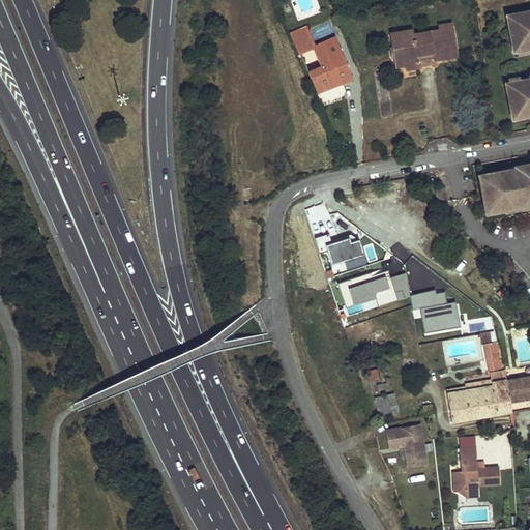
[(507,20),(513,52),(529,48),(529,11),(518,15),(518,18),(507,20)]
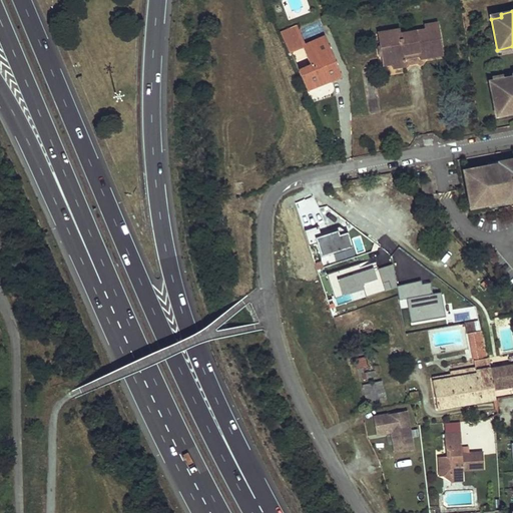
[(389,30),(391,42),(382,43),(384,55),(392,54),(394,63),(394,65),(407,64),(406,57),(405,52),(421,49),(422,54),(422,56),(446,52),(441,21),(426,24),(427,29),(403,33),(402,28),(389,30)]
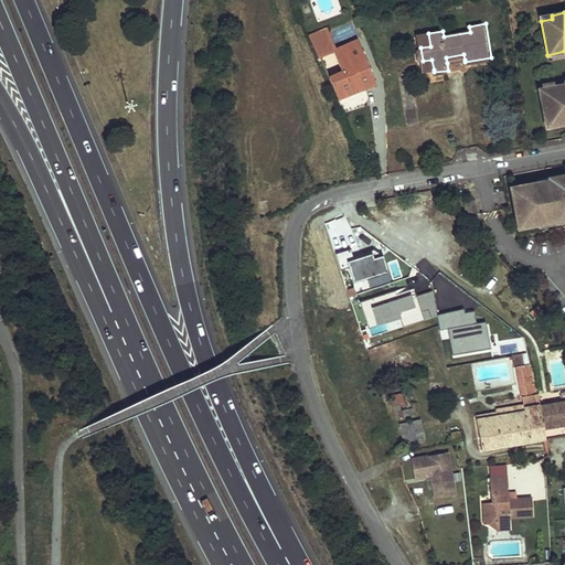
[(310,35),(319,55),(338,48),(329,28),(326,29),(310,35)]
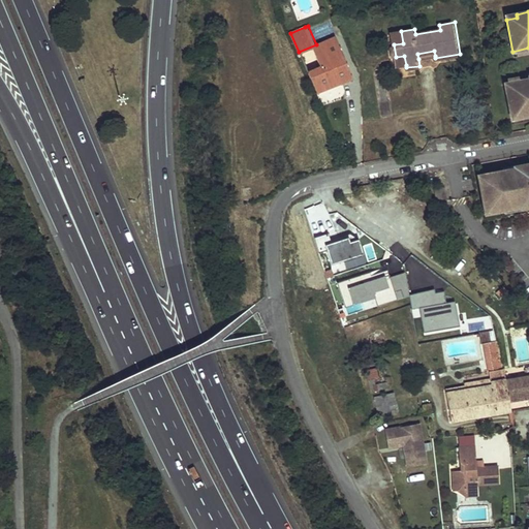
[(392,32),(394,44),(403,43),(401,31),(392,32)]
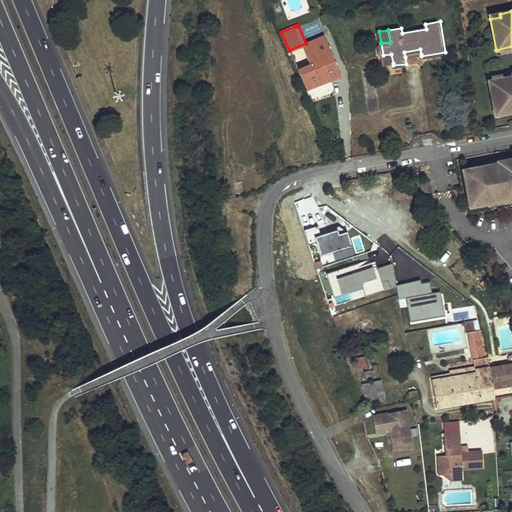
[(290,52),(307,91),(342,76),(326,35),(306,43),(289,50),(289,52),(290,52)]
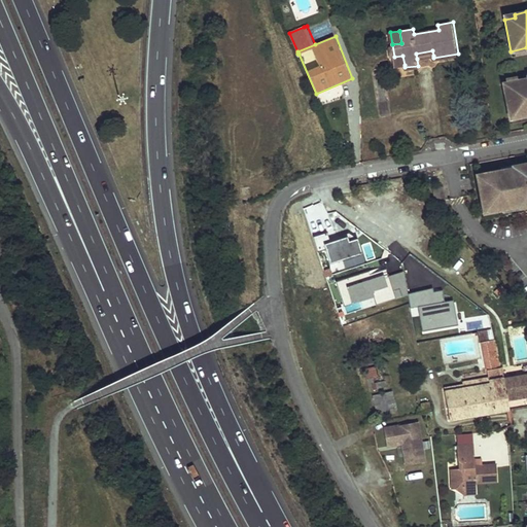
[(394,57),(395,65),(405,65),(402,56),(394,57)]
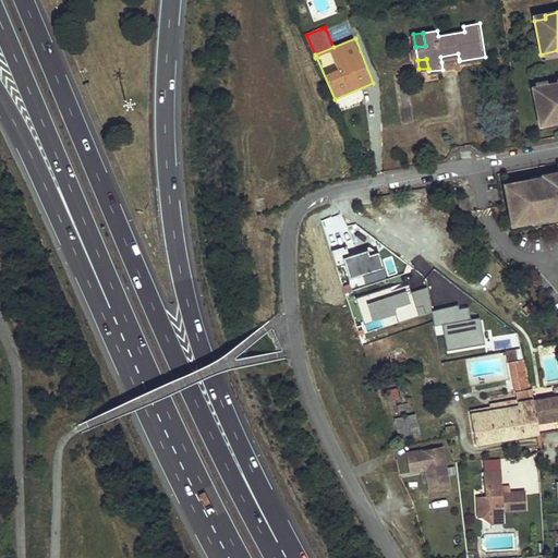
[(557,84),(533,88),(540,122),(549,120),(550,124),(557,122),(557,79),(557,80),(557,84)]
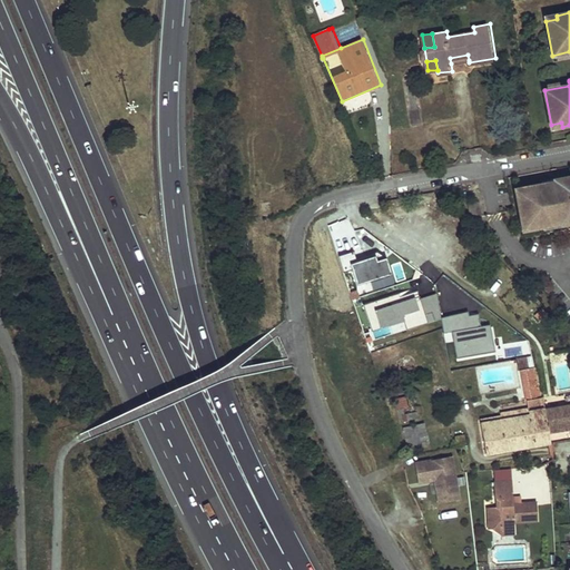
[(523,190),(516,192),(521,226),(527,225),(528,231),(543,227),(542,225),(560,222),(561,224),(569,222),(569,177),(554,180),(554,185),(543,187),(542,184),(522,188),(523,190)]
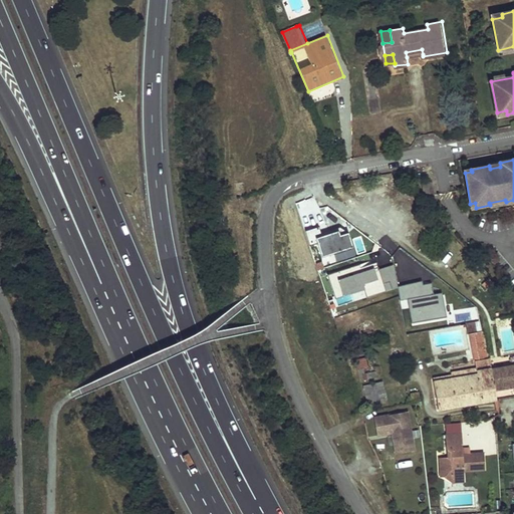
[(423,185),(425,197),(433,196),(431,184),(423,185)]
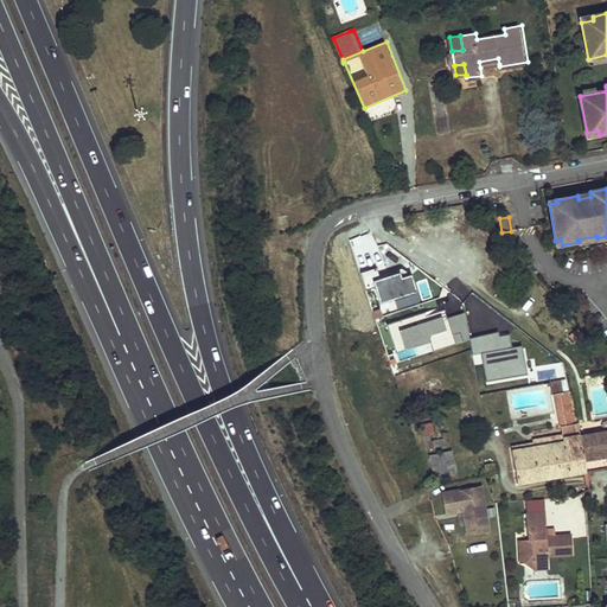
[(384,301),(421,289),(415,273),(404,276),(403,270),(383,276),(379,266),(364,270),(369,288),(379,286),(384,301)]
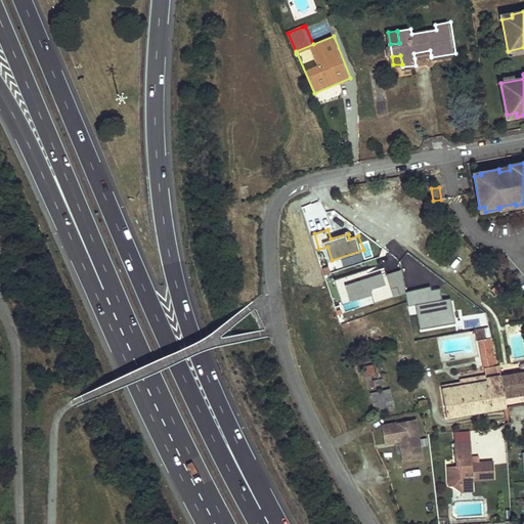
[(408,292),(404,268),(385,274),(383,267),(370,270),(369,268),(337,278),(343,298),(373,288),(377,301),(408,292)]
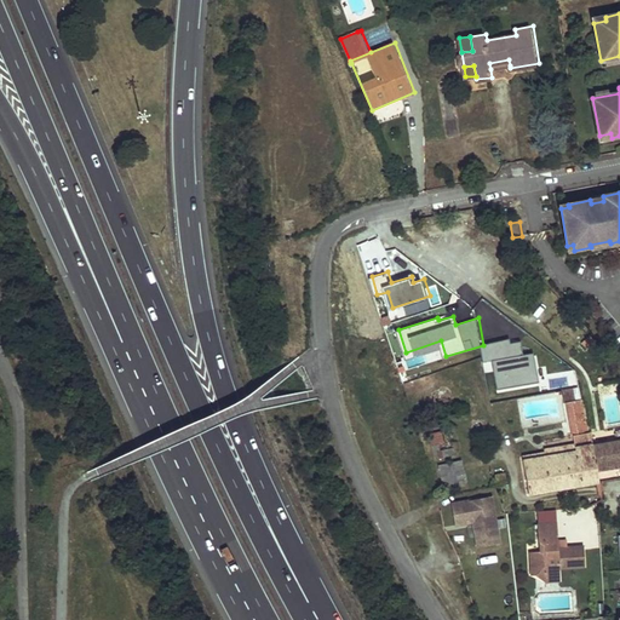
[(405,360),(408,369),(426,365),(424,354),(405,360)]
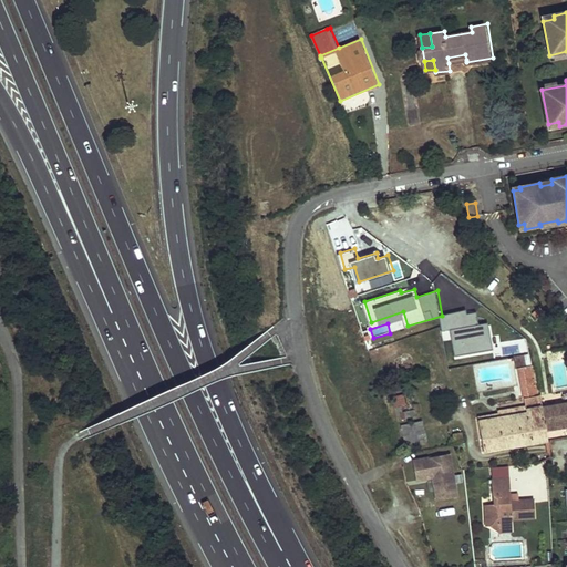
[(527,366),(525,354),(514,357),(516,367),(518,367),(527,366)]
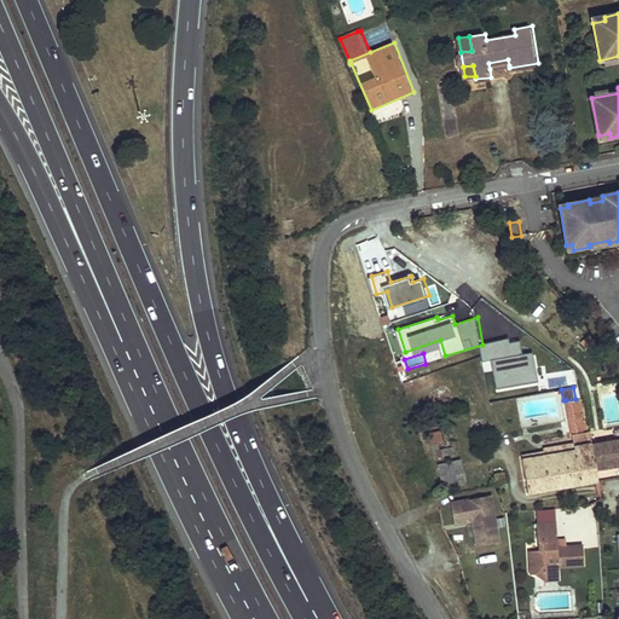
[(585,404),(584,398),(576,399),(566,400),(572,433),(589,431),(588,420),(585,404)]
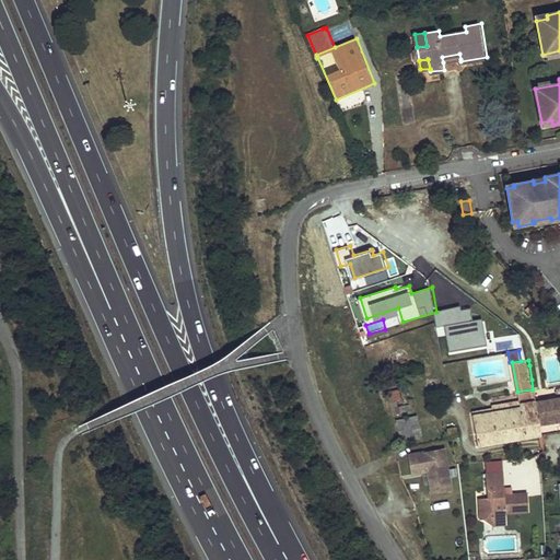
[(533,389),(535,401),(540,400),(539,388),(537,388),(536,380),(532,380),(533,389)]
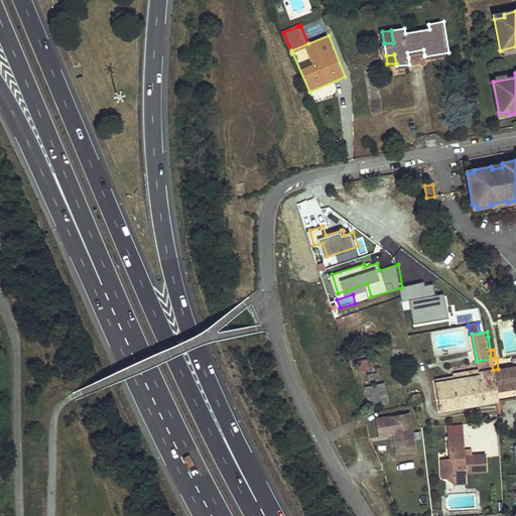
[(435,383),(440,410),(497,400),(496,391),(493,370),(491,359),(477,361),(478,370),(479,376),(435,383)]
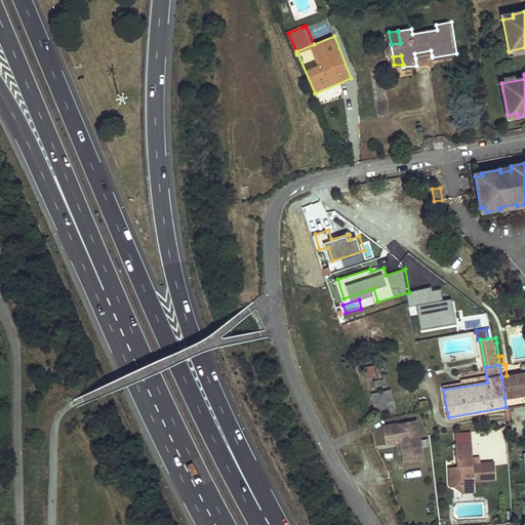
[(375,373),(373,366),(363,369),(365,376),(375,373)]
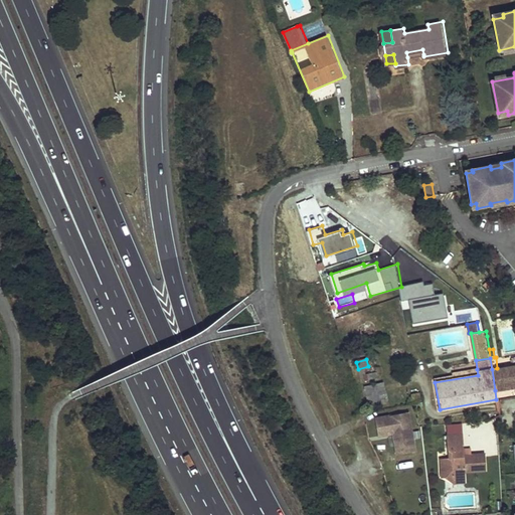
[(492,369),(495,390),(514,386),(514,365),(497,368),(492,369)]
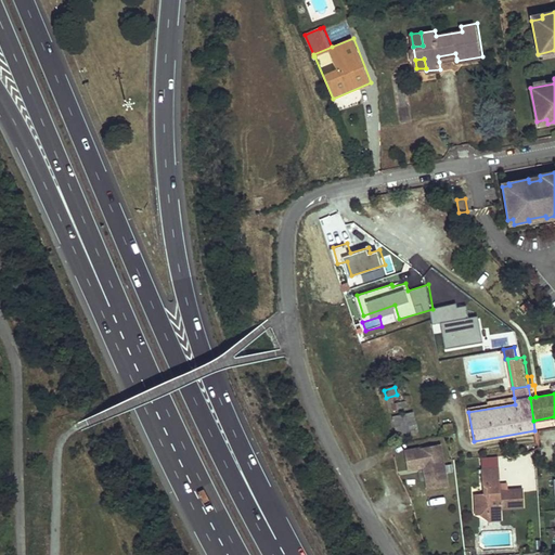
[(515,404),(514,398),(489,402),(489,404),(467,408),(468,412),(515,404)]
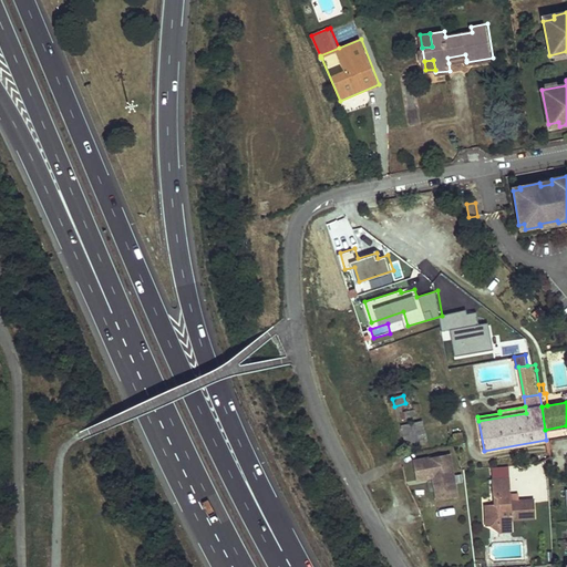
[(416,416),(414,410),(395,413),(398,421),(416,416)]
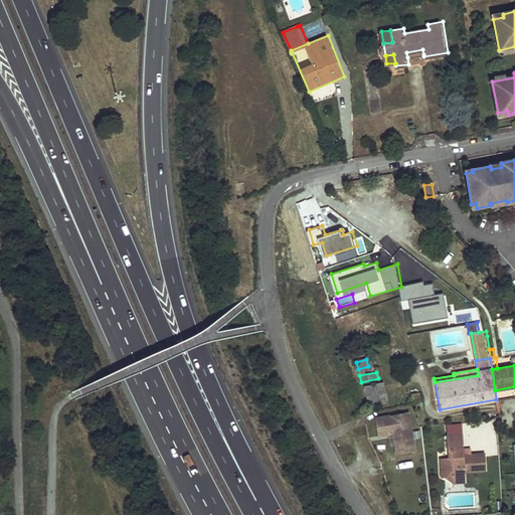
[(385,394),(383,383),(364,387),(367,399),(385,394)]
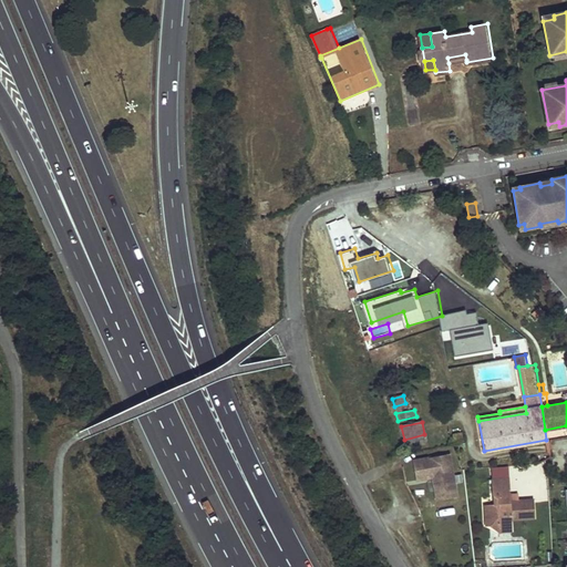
[(453,432),(455,442),(463,441),(461,431),(453,432)]
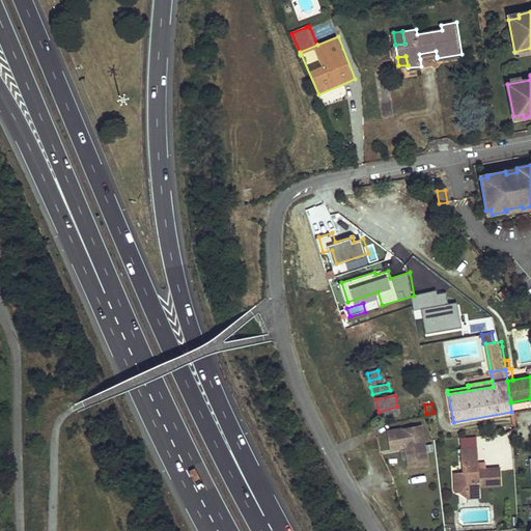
[(399,414),(397,407),(379,412),(381,419),(399,414)]
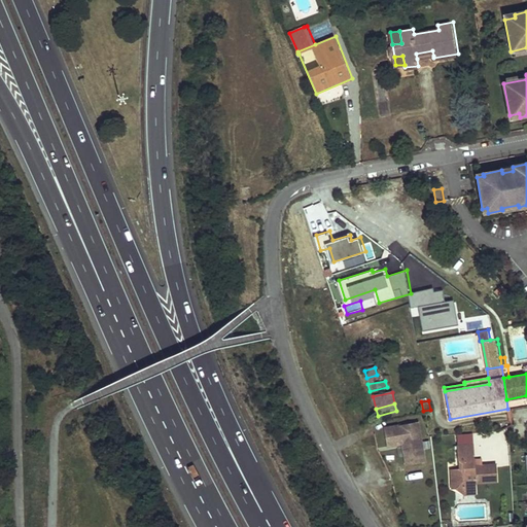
[(503,422),(511,421),(510,412),(501,413),(503,422)]
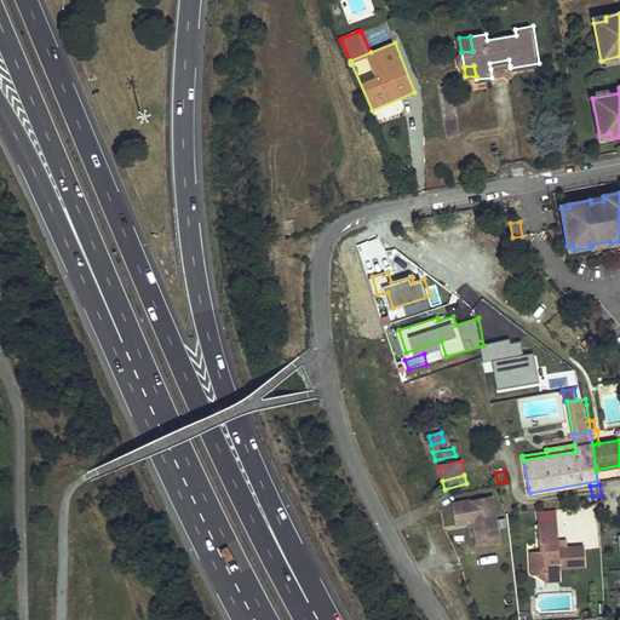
[(497,527),(491,497),(469,500),(475,532),(497,527)]
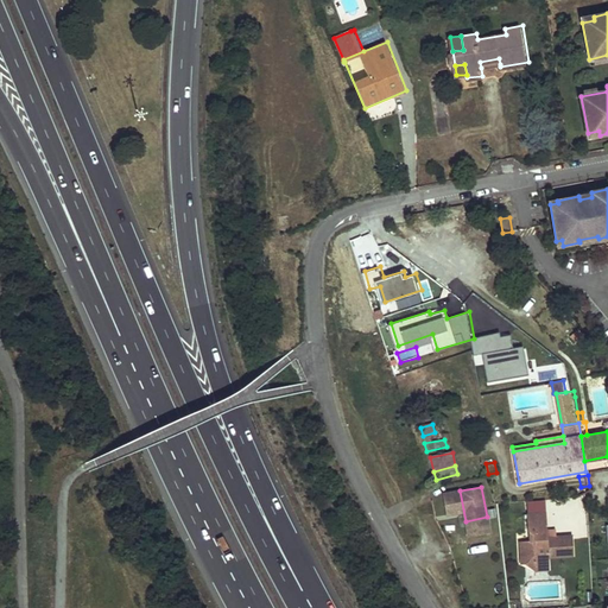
[(545,513),(526,514),(527,531),(532,533),(532,539),(519,540),(520,555),(531,553),(533,557),(534,562),(548,561),(548,556),(572,555),(570,534),(546,537),(545,513)]
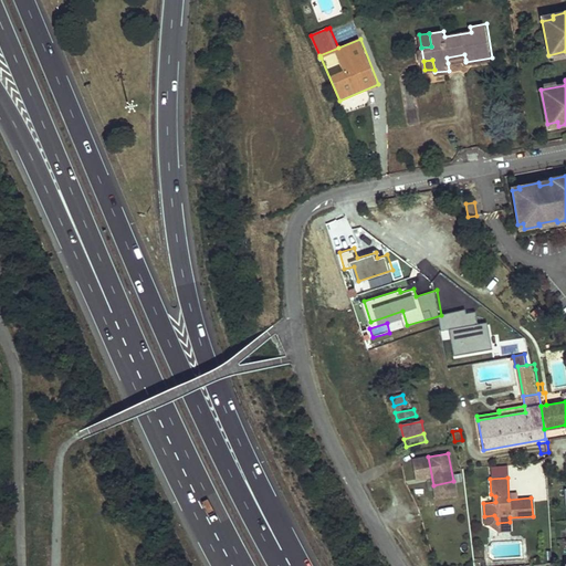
[(494,515),(484,516),(484,524),(489,524),(499,530),(510,530),(510,522),(498,523),(496,519),(494,515)]
